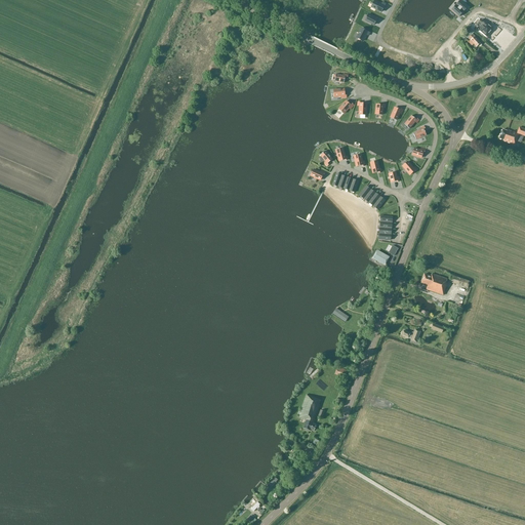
[(374,1),(371,7),(381,12),(386,4),(382,3),(381,5),(374,1)]
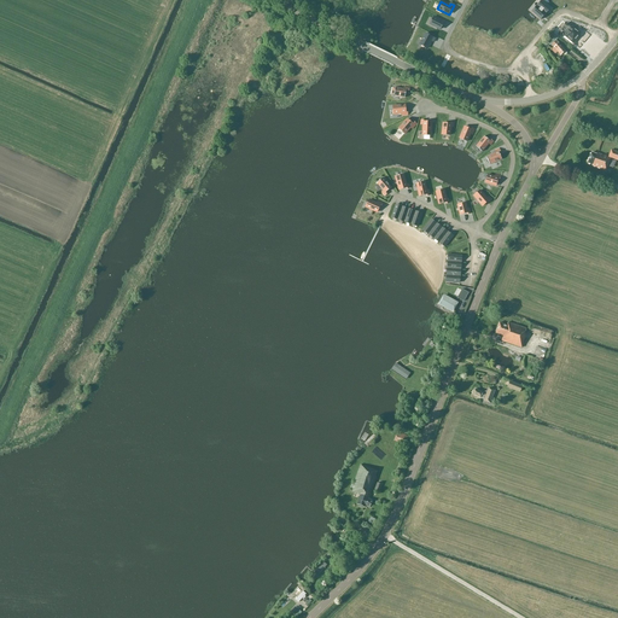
[(542,1),(537,6),(546,13),(551,9),(542,1)]
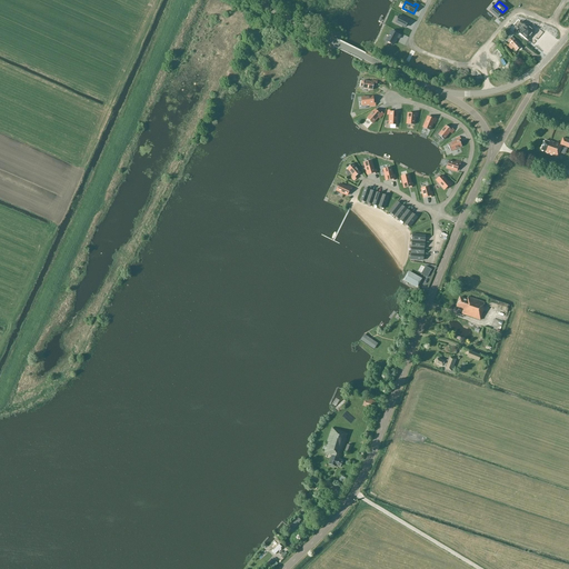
[(497,18),(502,12),(495,6),(490,11),(497,18)]
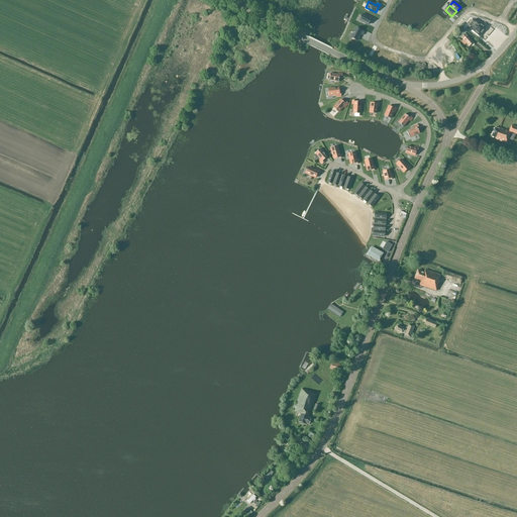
[(369,24),(372,18),(363,14),(359,20),(369,24)]
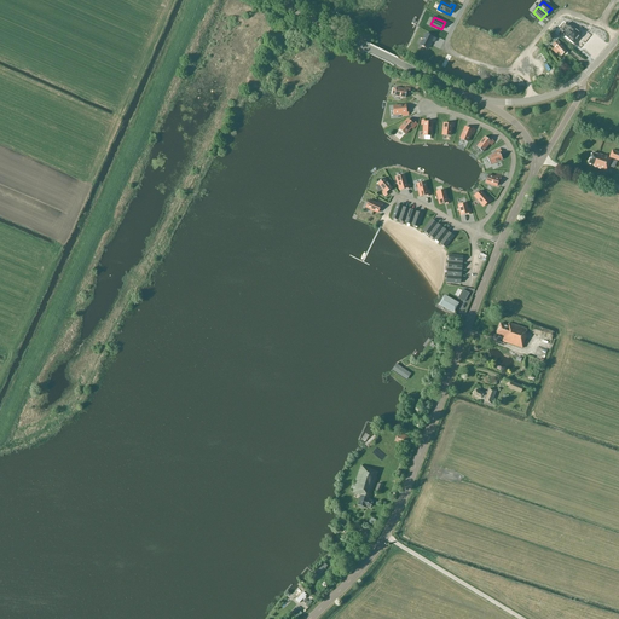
[(582,34),(568,23),(559,35),(562,38),(565,35),(574,44),(582,34)]
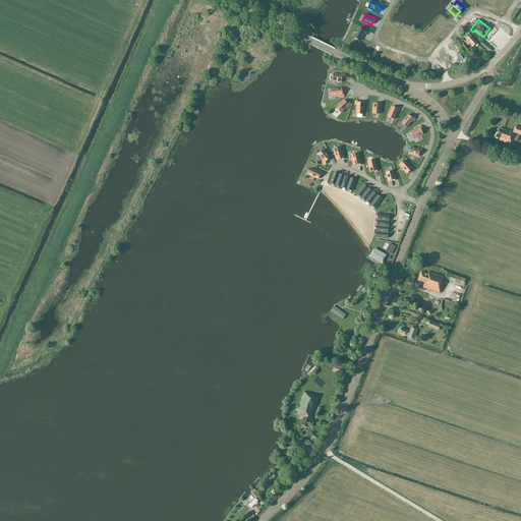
[(393,23),(389,32),(392,34),(397,25),(393,23)]
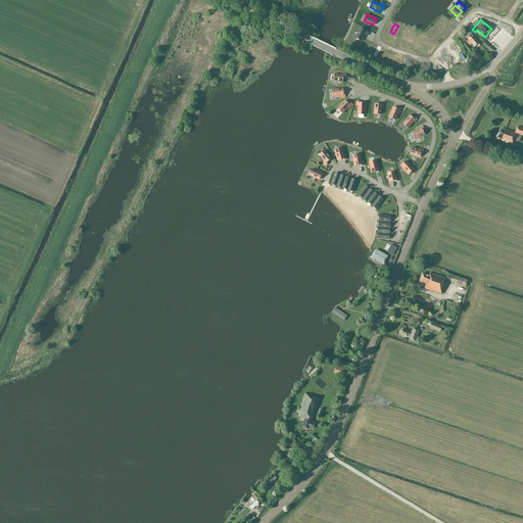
[(441,32),(448,34),(450,28),(443,26),(441,32)]
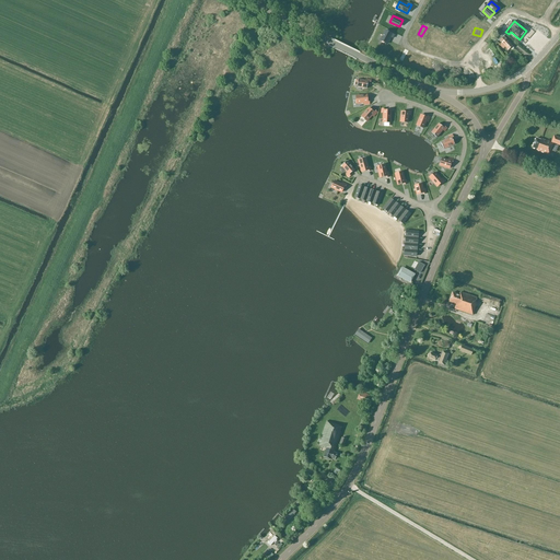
[(387,44),(391,37),(393,38),(394,35),(386,31),(381,41),(387,44)]
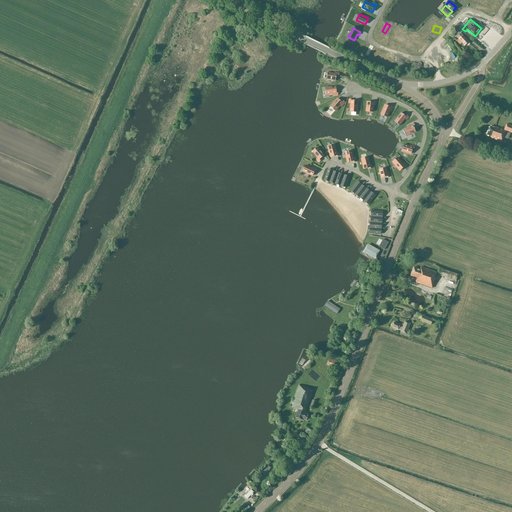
[(457,37),(465,46),(468,42),(463,36),(462,36),(461,34),(463,32),(458,28),(452,35),(456,38),(457,37)]
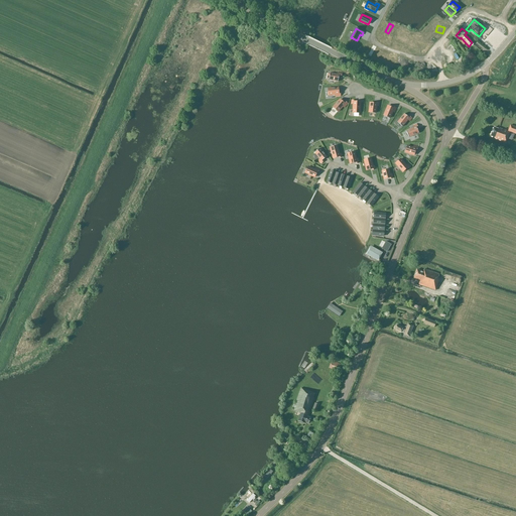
[(391,46),(396,48),(401,39),(396,36),(391,46)]
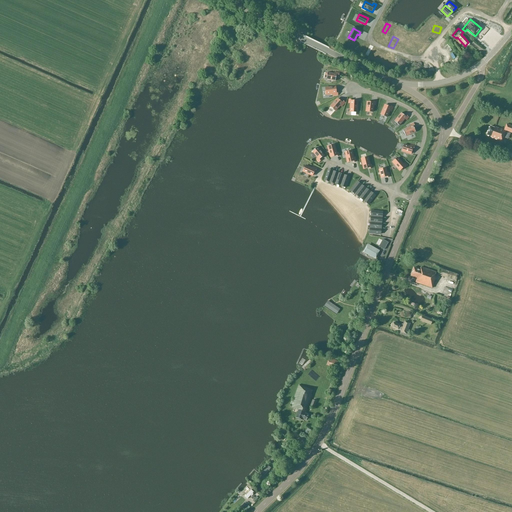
[(335,81),(336,75),(339,76),(339,73),(335,72),(334,74),(328,73),(326,79),(335,81)]
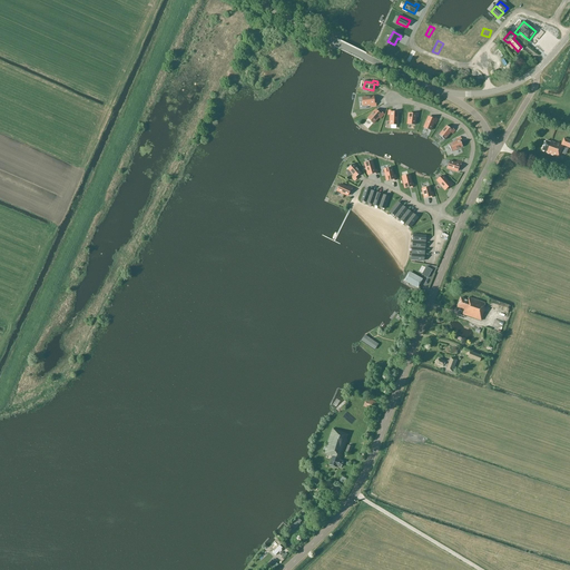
[(374,104),(373,97),(362,98),(363,106),(371,105),(371,107),(376,106),(375,104),(374,104)]
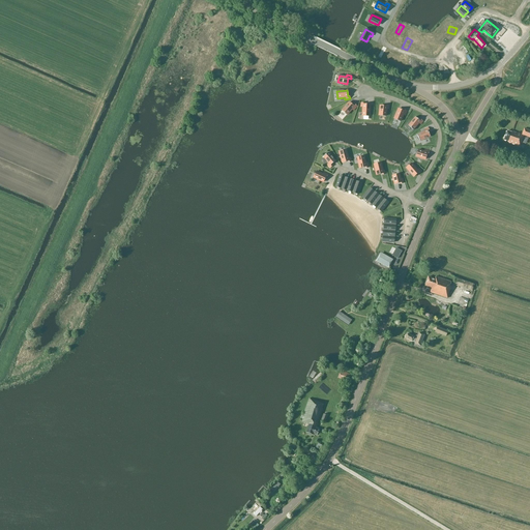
[(353,111),(357,107),(355,105),(354,107),(349,102),(342,110),(347,115),(352,110),(353,111)]
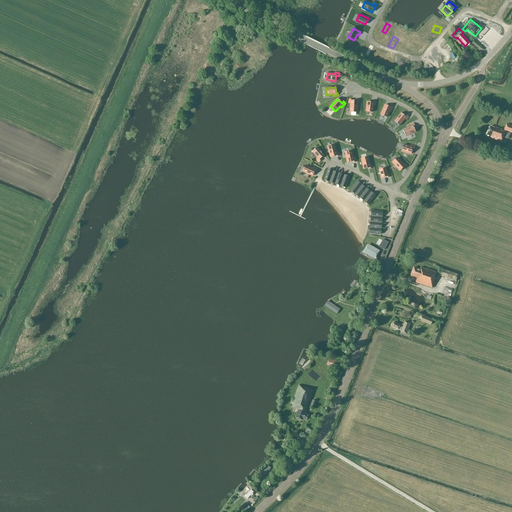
[(351,100),(349,100),(349,103),(350,103),(350,112),(357,111),(357,101),(351,101),(351,100)]
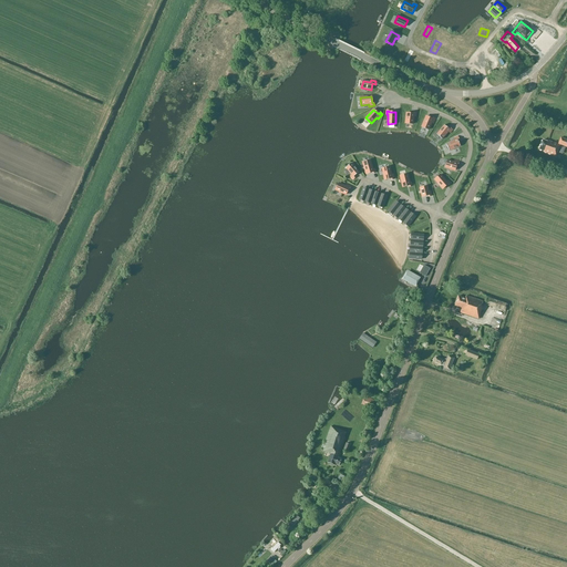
[(406,113),(405,123),(413,124),(414,116),(415,116),(416,113),(413,112),(413,114),(406,113)]
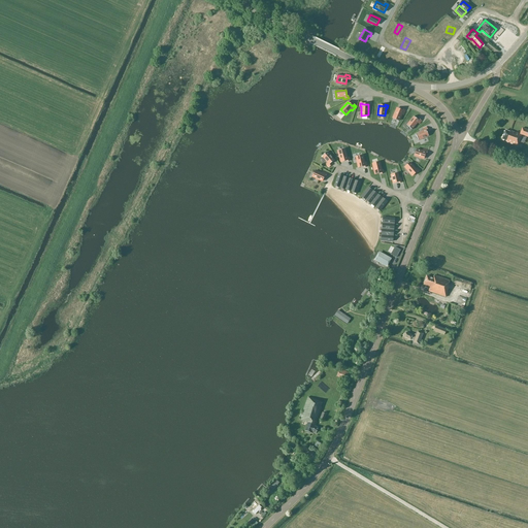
[(402,109),(396,107),(393,118),(399,120),(402,112),(403,113),(405,109),(402,108),(402,109)]
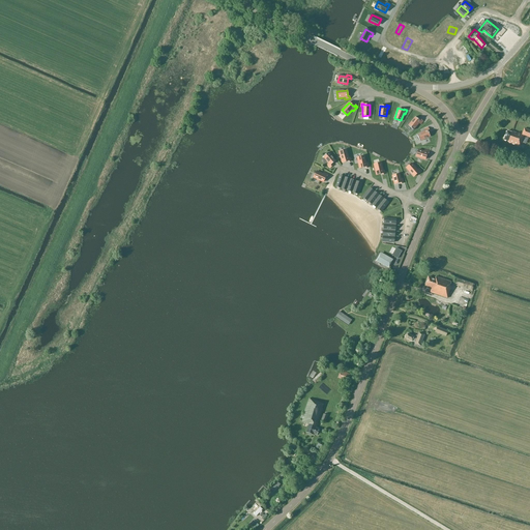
[(420,121),(415,117),(408,125),(413,130),(419,123),(420,124),(422,122),(421,120),(420,121)]
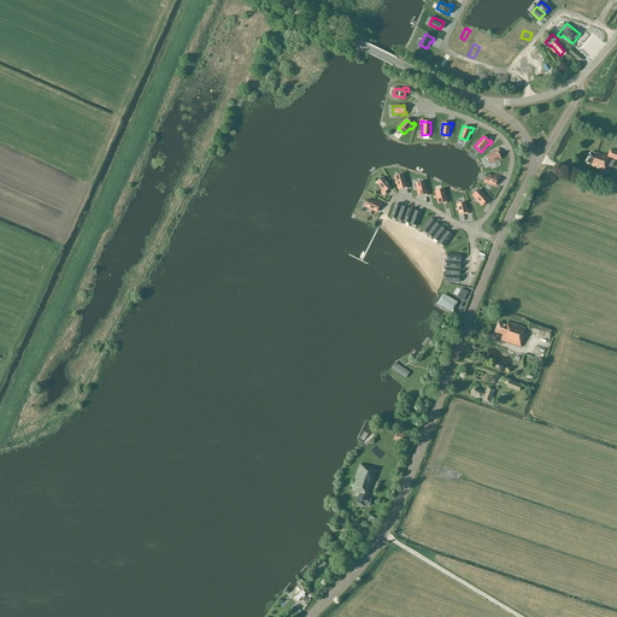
[(489,165),(501,159),(498,153),(499,152),(498,150),(494,151),(495,153),(486,157),(489,165)]
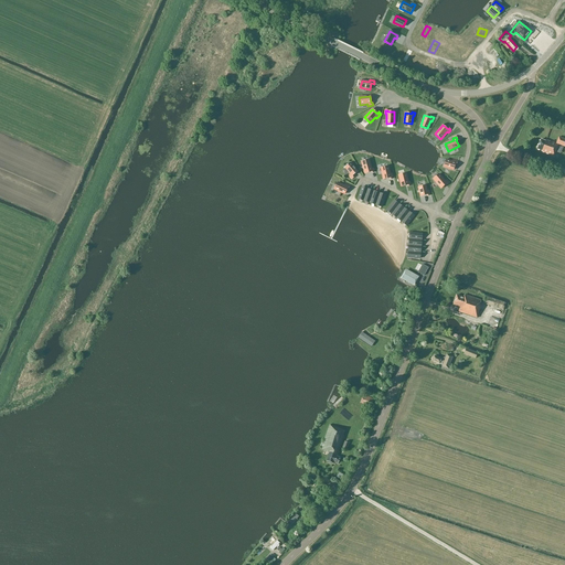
[(542,152),(553,157),(555,151),(555,152),(558,145),(564,147),(564,139),(558,137),(556,144),(545,140),(545,141),(541,139),(537,149),(542,151),(542,152)]
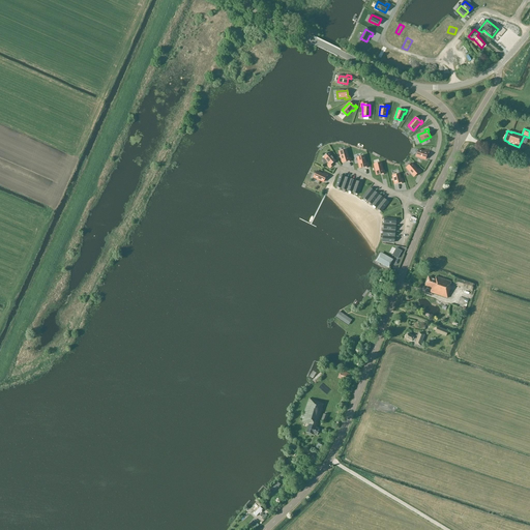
[(343,163),(348,160),(349,163),(351,162),(350,158),(349,158),(346,150),(339,152),(343,163)]
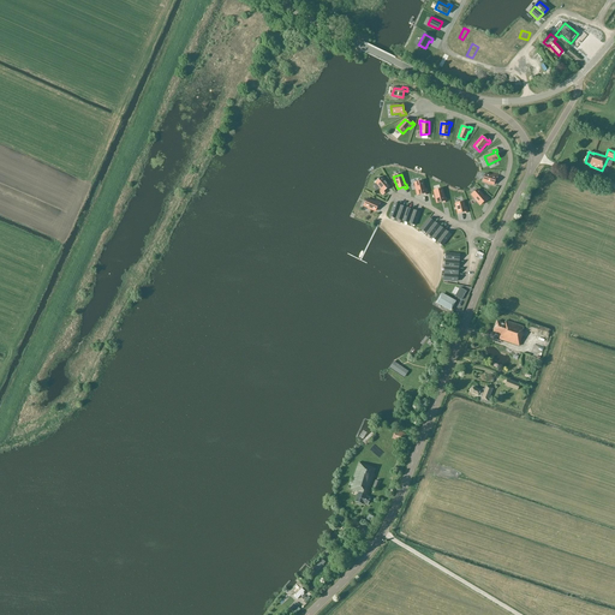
[(493,174),(493,177),(485,174),(483,181),(494,185),(496,178),(497,179),(499,175),(493,174)]
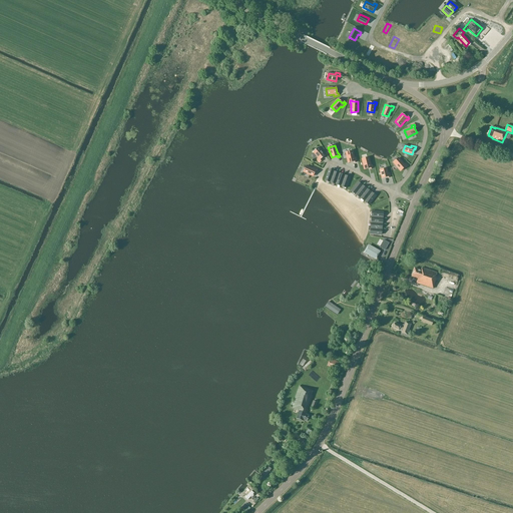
[(325,155),(318,147),(313,152),(319,158),(317,159),(320,162),(322,160),(321,159),(325,155)]
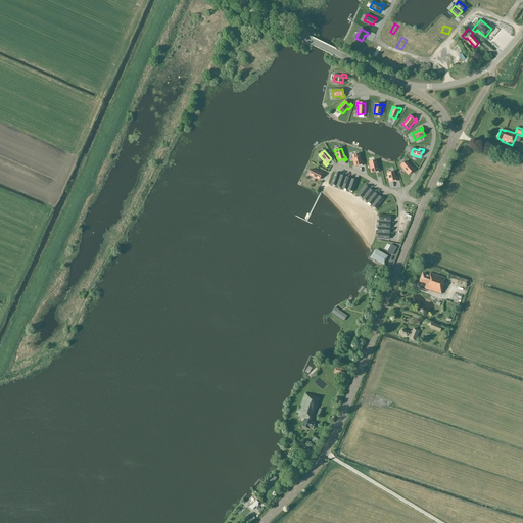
[(360,154),(352,156),(354,165),(361,164),(361,165),(364,165),(363,160),(361,161),(360,154)]
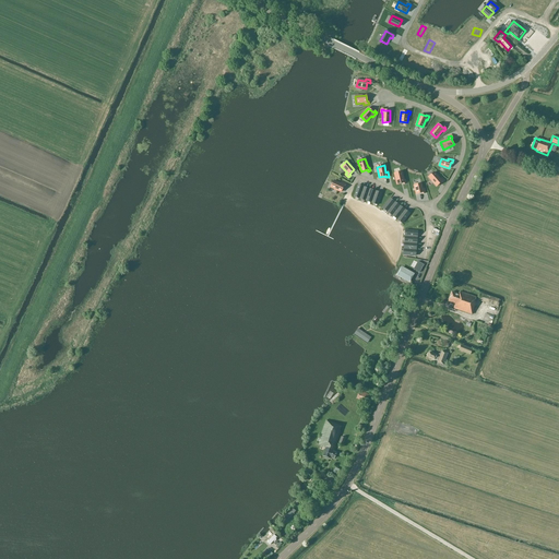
[(402,171),(394,174),(397,185),(403,182),(404,185),(406,183),(405,180),(404,180),(402,171)]
